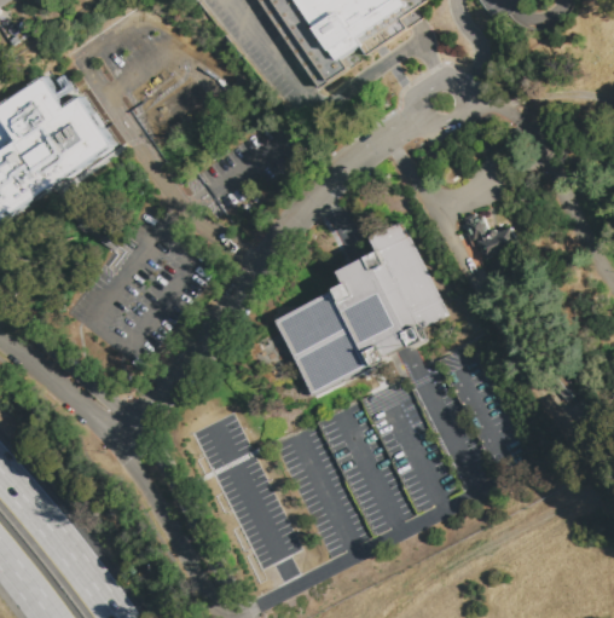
[(399,0),(403,5),(357,36),(361,44),(337,61),(295,0),(399,0)]
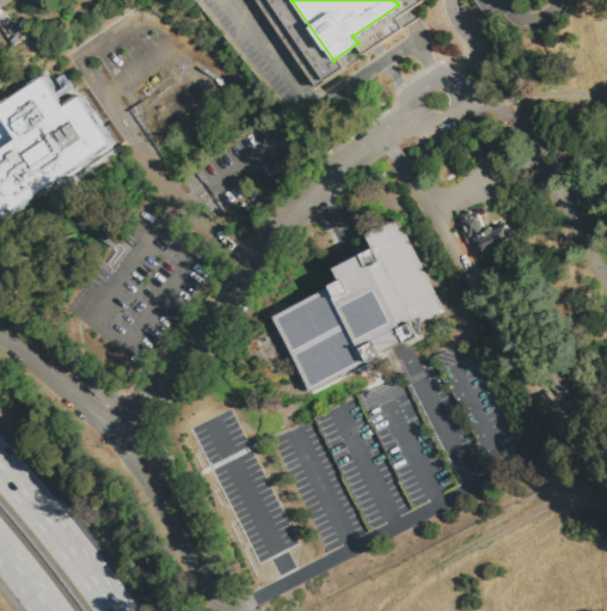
[(0,103),(40,77),(61,107),(77,96),(109,142),(0,218),(0,148),(14,139),(0,118),(0,103)]
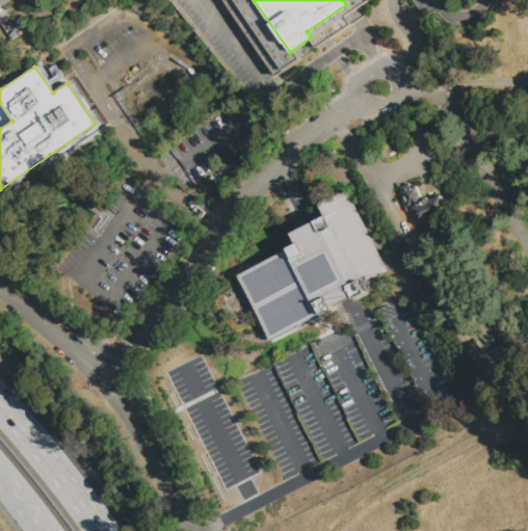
[(402,211),(408,209),(413,221),(442,212),(436,193),(415,201),(408,182),(394,187),(402,211)]
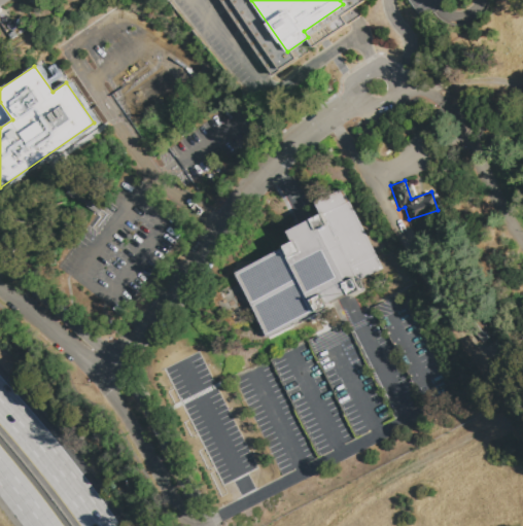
[(232,271),(266,337),(316,310),(318,312),(329,306),(327,303),(348,292),(349,295),(363,288),(358,278),(381,267),(341,188),(314,202),(320,214),(285,232),(290,241),(232,271)]
